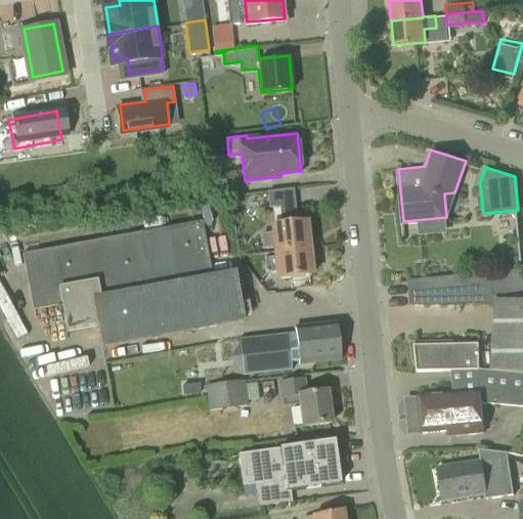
[(270,205),(294,203),(293,186),(268,188),(270,205)]
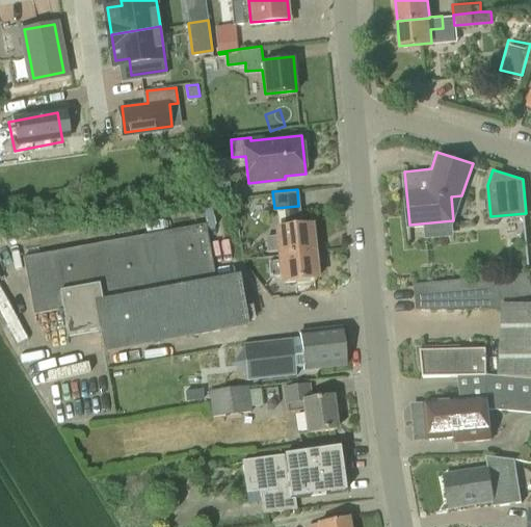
[(215,279),(205,221),(23,255),(33,312),(62,307),(68,334),(101,328),(104,350),(246,324),(238,274),(215,279)]
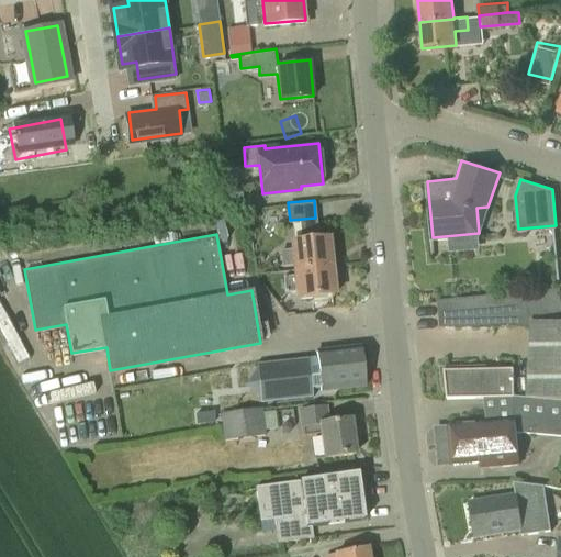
[(294,268),(332,264),(331,251),(334,251),(333,237),(328,237),(328,235),(292,238),(292,246),(280,247),(282,264),(294,263),(294,268)]
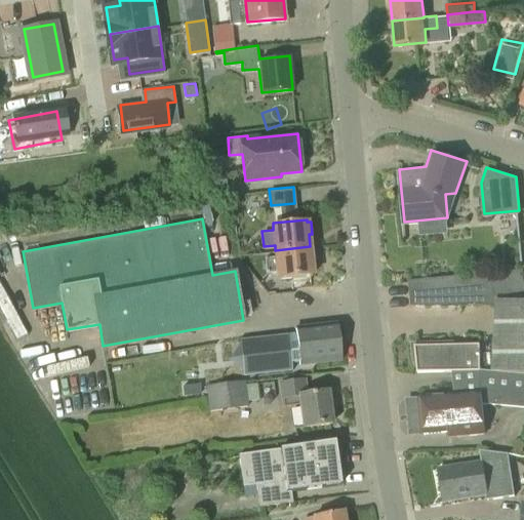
[(310,246),(275,250),(276,254),(265,255),(266,271),(277,270),(278,277),(313,274),(312,270),(316,270),(314,257),(311,257),(310,246)]
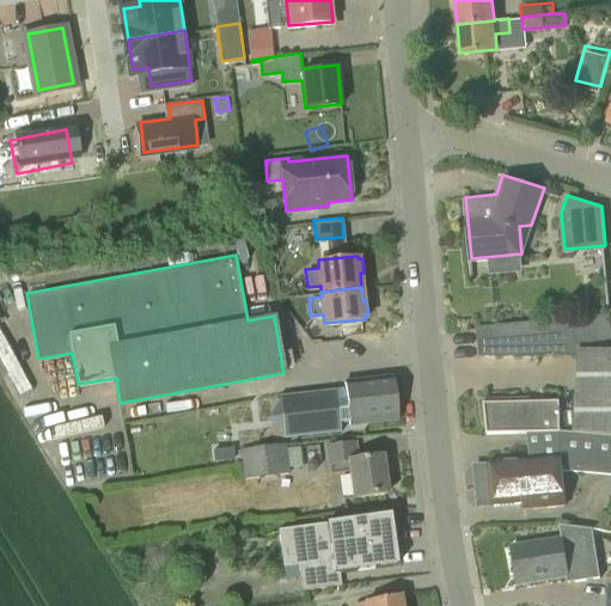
[(610,312),(576,314),(579,344),(580,352),(574,430),(610,433),(610,312)]
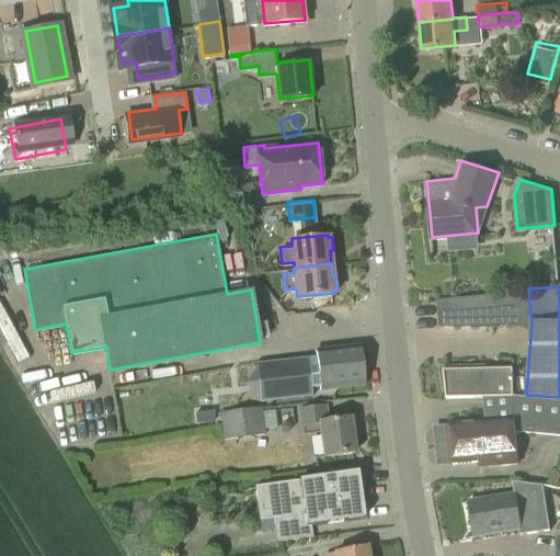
[(528,288),(507,291),(511,322),(532,322),(530,316),(528,288)]
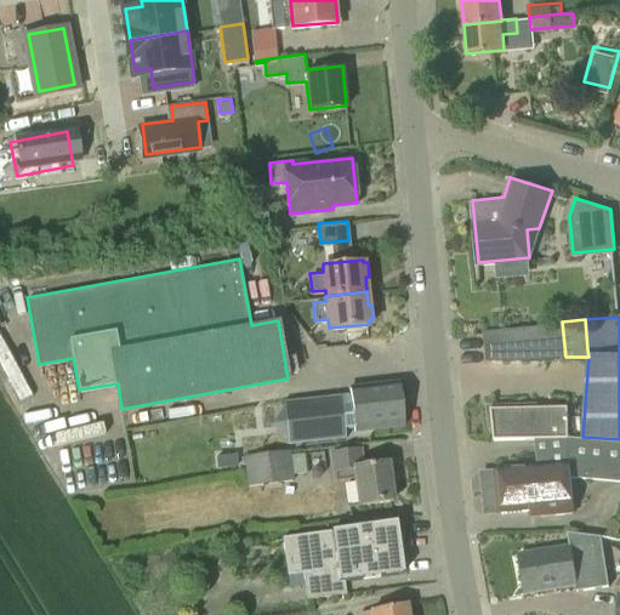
[(562,322),(542,324),(546,358),(566,357),(562,322)]
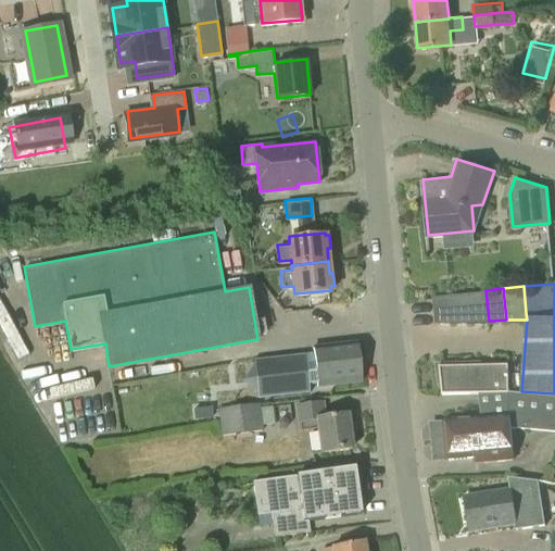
[(486,290),(468,291),(471,321),(489,321),(486,290)]
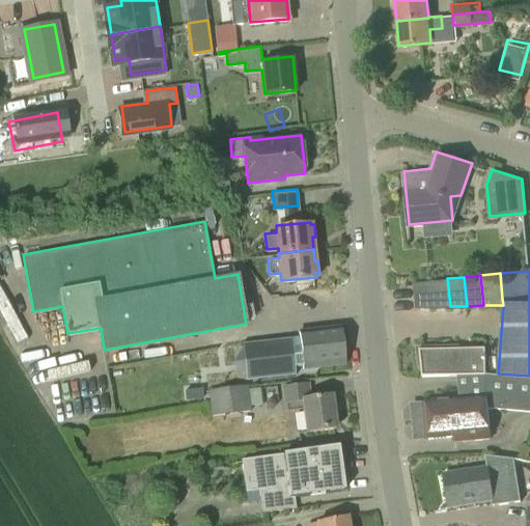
[(447,278),(430,280),(434,307),(450,306),(447,278)]
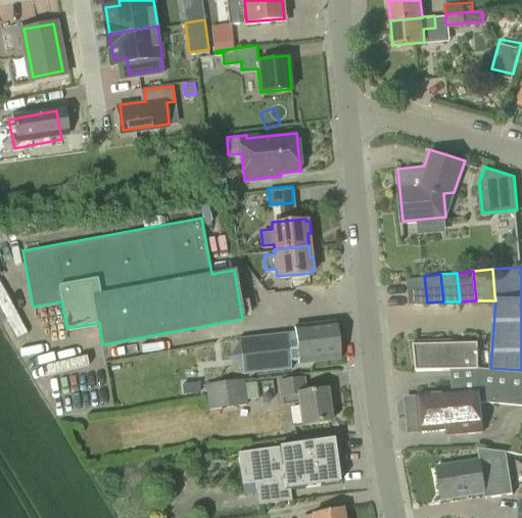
[(427,302),(424,276),(408,277),(411,302),(427,302)]
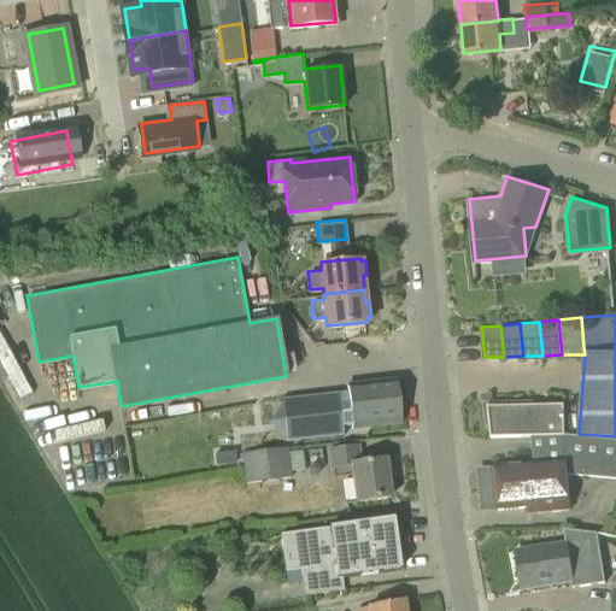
[(400,421),(396,376),(346,382),(347,388),(338,389),(338,388),(293,393),(298,438),(342,433),(341,423),(351,422),(351,426),(400,421)]
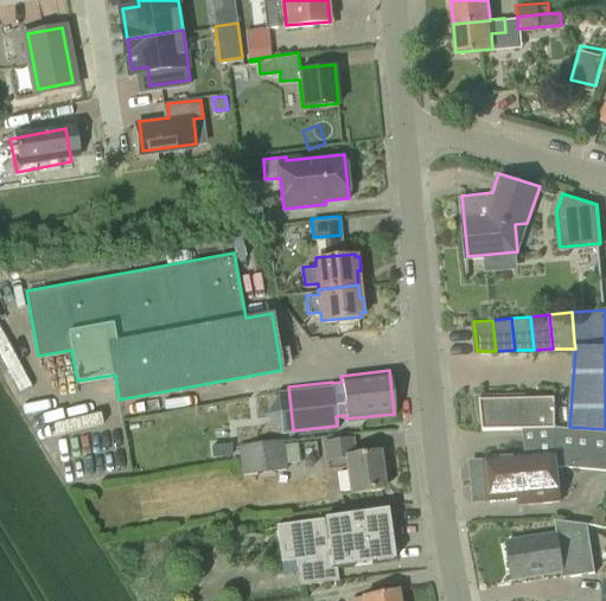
[(480,400),(476,400),(477,416),(482,416),(483,428),(523,427),(556,426),(555,395),(527,395),(479,396),(480,400)]
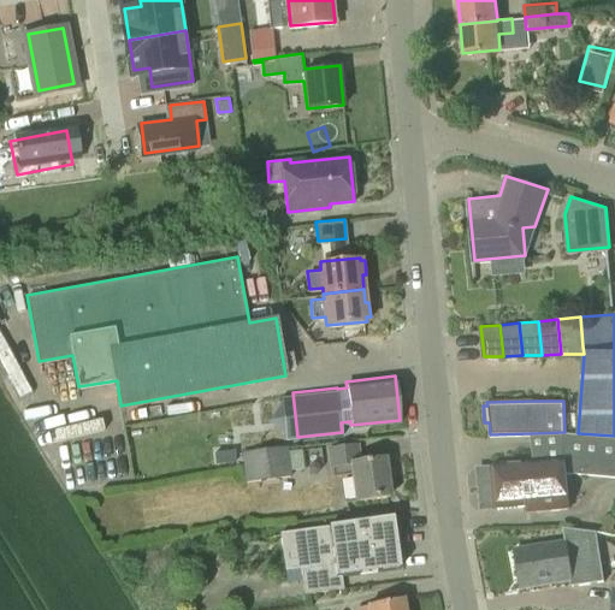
[(614,438),(572,434),(531,434),(533,460),(495,462),(500,505),(537,502),(538,508),(569,505),(567,471),(589,473),(590,459),(614,460),(614,438)]
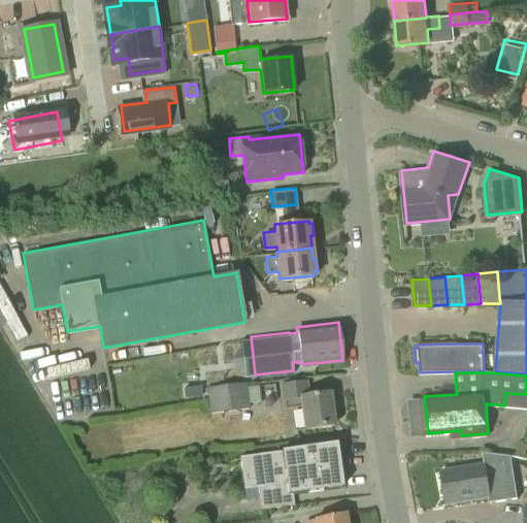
[(308,394),(306,379),(282,383),(285,406),(301,404),(304,427),(334,423),(330,391),(308,394)]
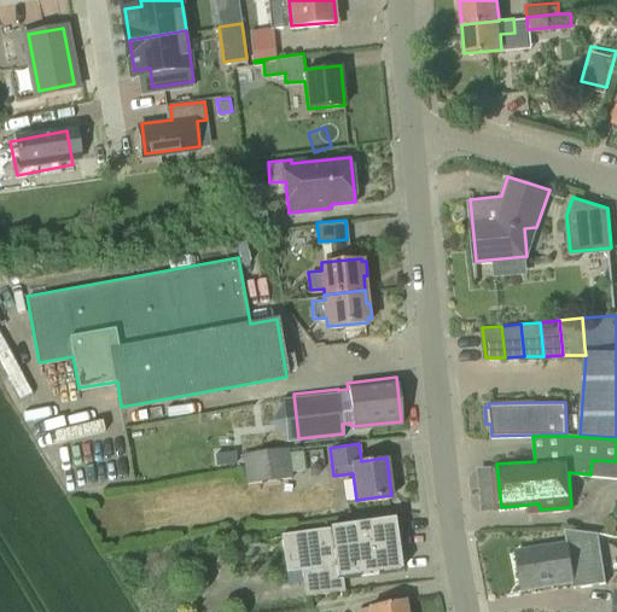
[(290,449),(289,446),(243,450),(246,481),(292,474),(292,468),(306,467),(303,448),(290,449)]
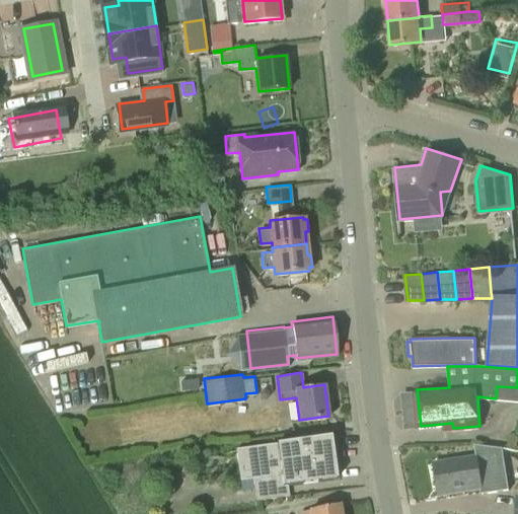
[(254,488),(337,476),(330,433),(236,447),(240,476),(252,474),(254,488)]
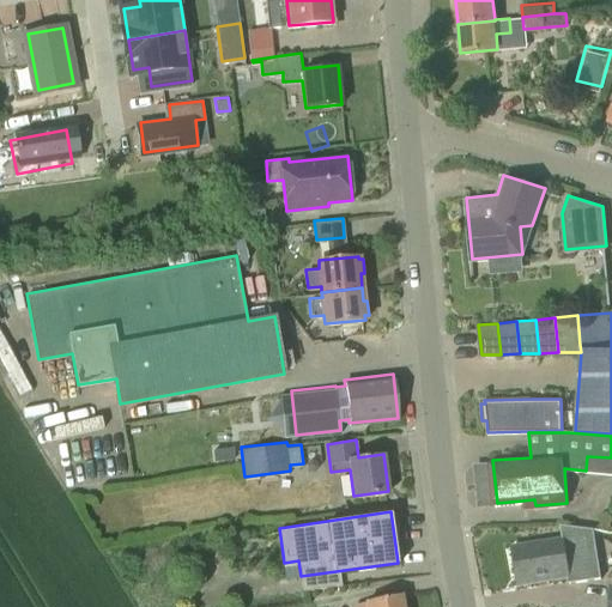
[(601,576),(594,526),(561,522),(562,535),(511,544),(517,583),(568,576),(569,581),(601,576)]
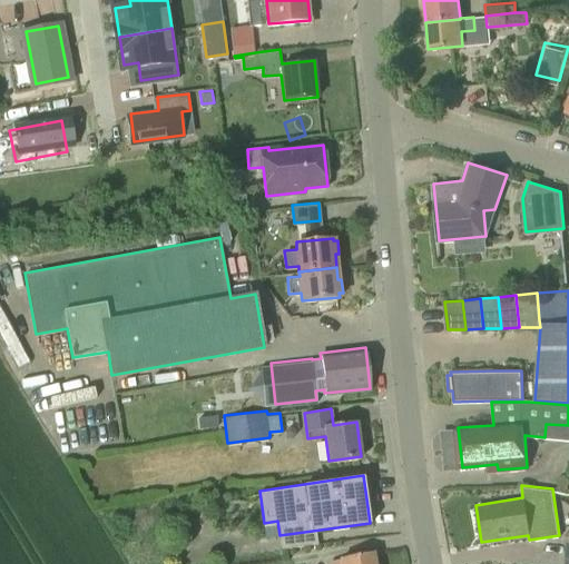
[(341,563),(375,563),(373,550),(340,556),(341,563)]
